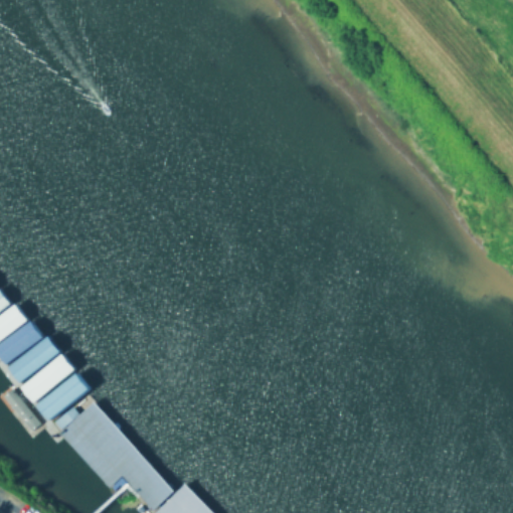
[(23,321),(0,288),(0,362),(0,363),(40,335),(28,317),(23,321)]
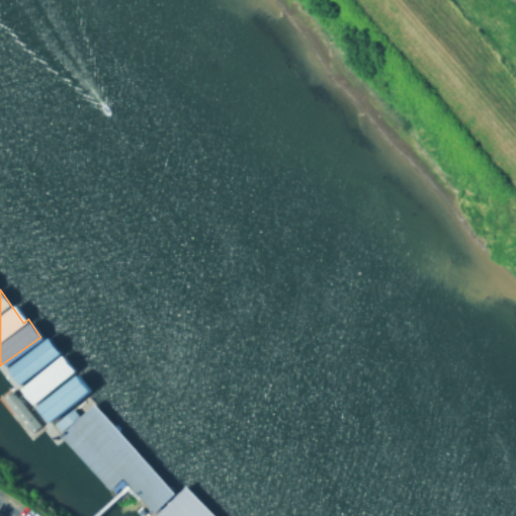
[(16,382),(59,355),(48,338),(5,365),(16,382)]
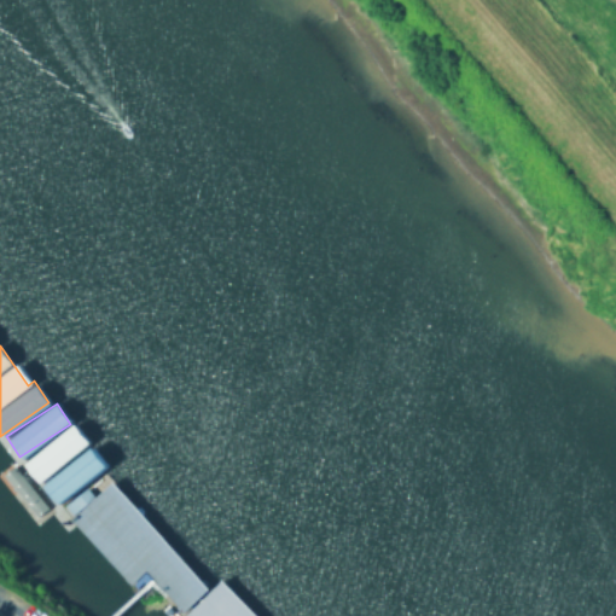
[(38,483),(88,445),(74,425),(23,464),(38,483)]
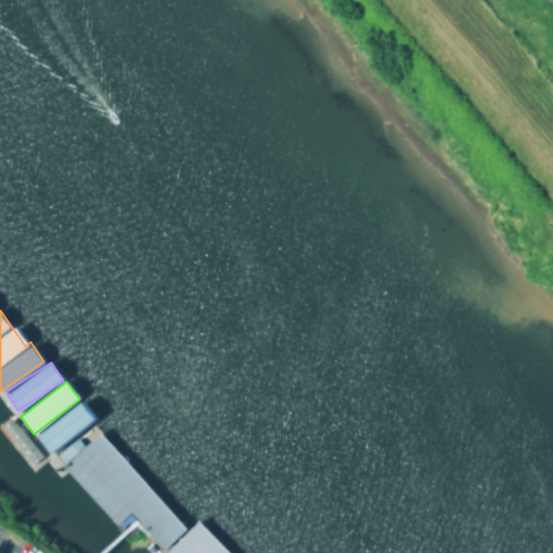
[(52,453),(95,421),(81,402),(38,436),(52,453)]
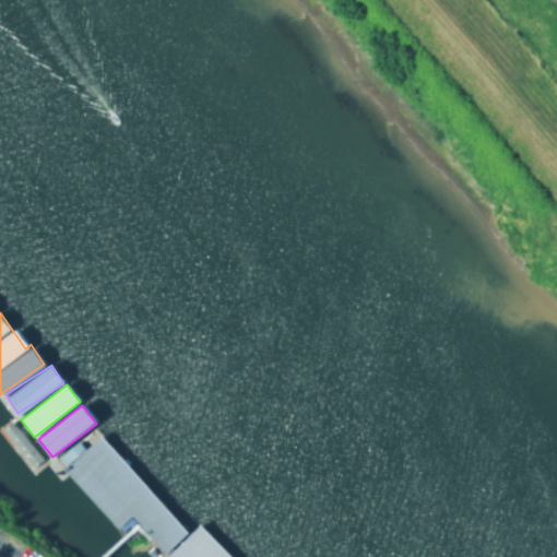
[(189,532),(166,554),(130,516),(118,528),(64,472),(101,438),(189,532)]
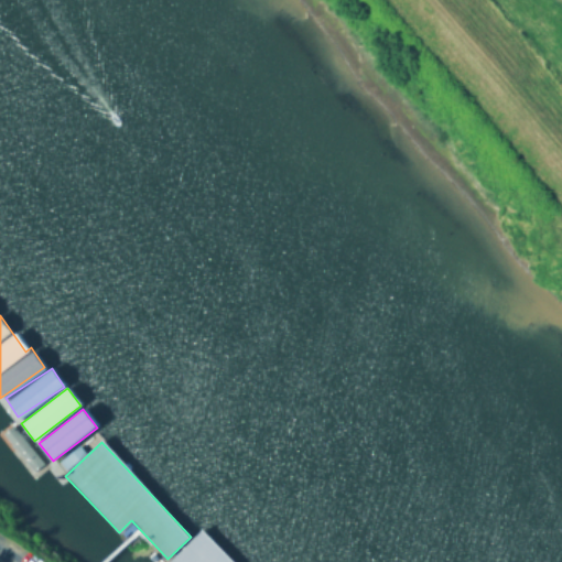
[(171,561),(204,530),(234,561),(171,561)]
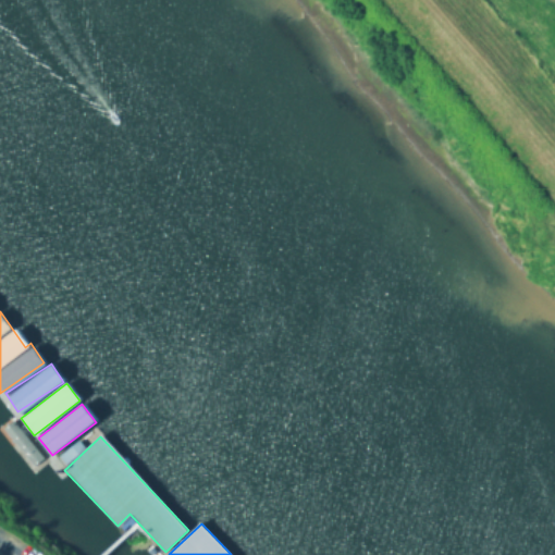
All buildings are outlined.
